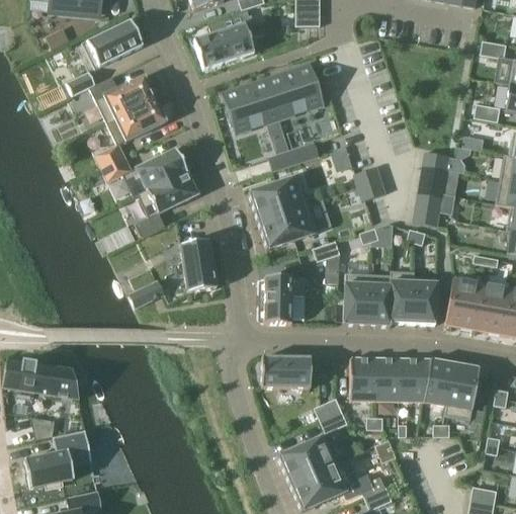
[(102,8),(103,8),(103,0),(50,0),(50,3),(51,3),(51,6),(102,10),(102,8)]
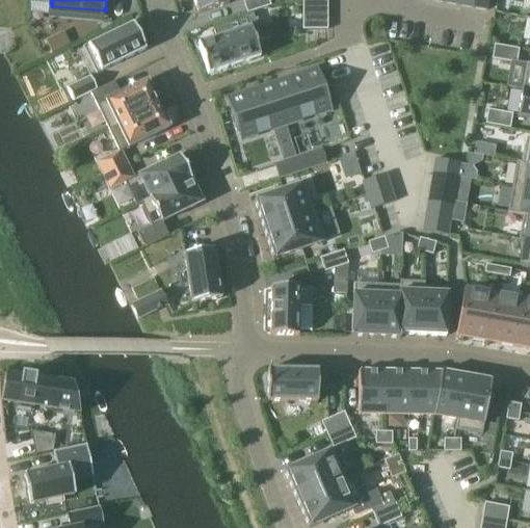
[(195,0),(200,10),(231,0),(195,0)]
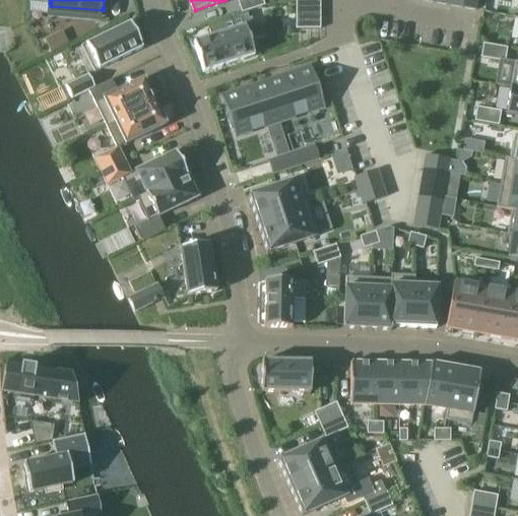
[(240,0),(243,10),(266,2),(265,0),(240,0)]
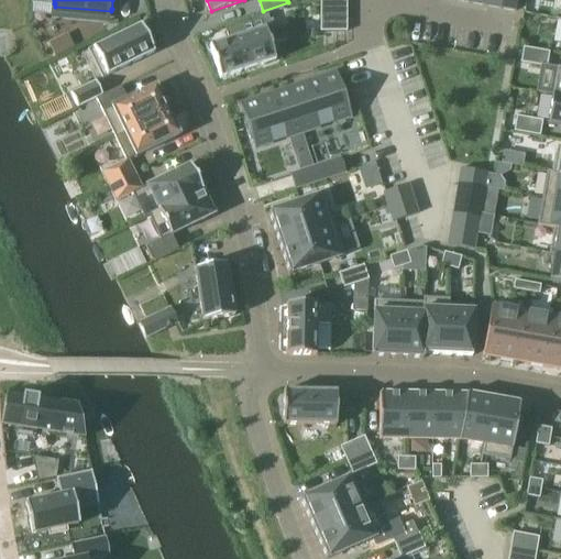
[(322,12),(349,12),(349,0),(322,0),(322,12)]
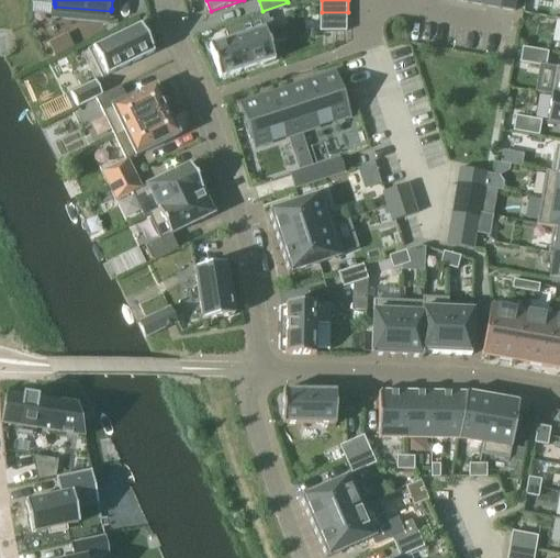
[(322,12),(322,28),(348,28),(348,12),(322,12)]
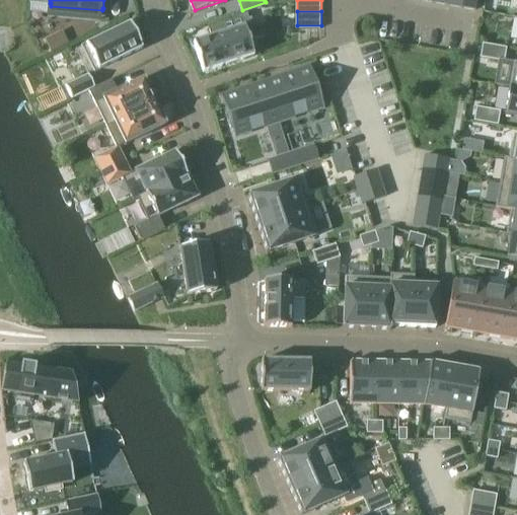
[(109,16),(101,15),(100,18),(99,29),(108,24),(109,16)]
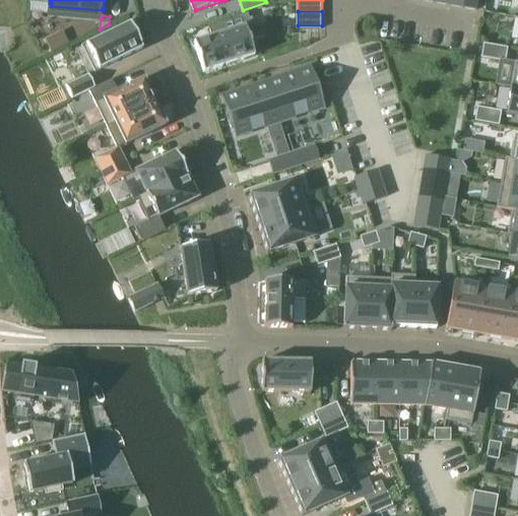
[(95,69),(144,46),(131,19),(83,43),(95,69)]
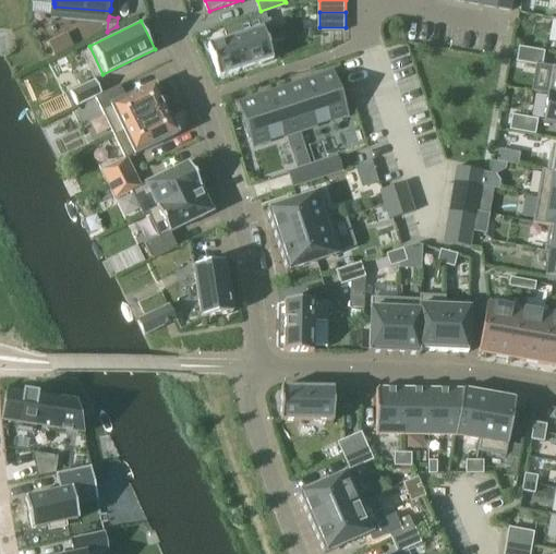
[(264,24),(209,43),(220,74),(275,57),(264,24)]
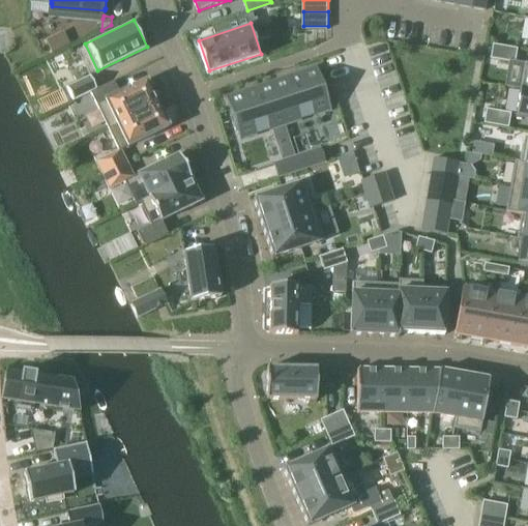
[(71,41),(64,28),(56,32),(63,46),(71,41)]
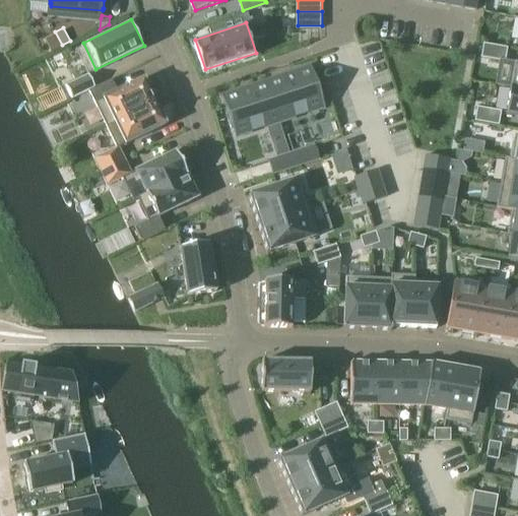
[(484,41),(482,55),(507,59),(509,45),(484,41)]
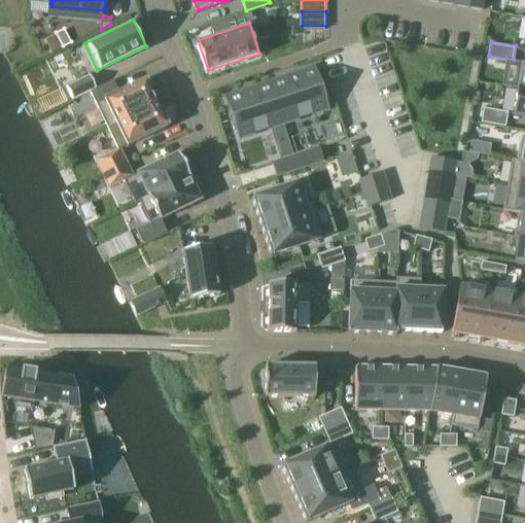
[(285,120),(330,105),(317,65),(272,79),(285,120)]
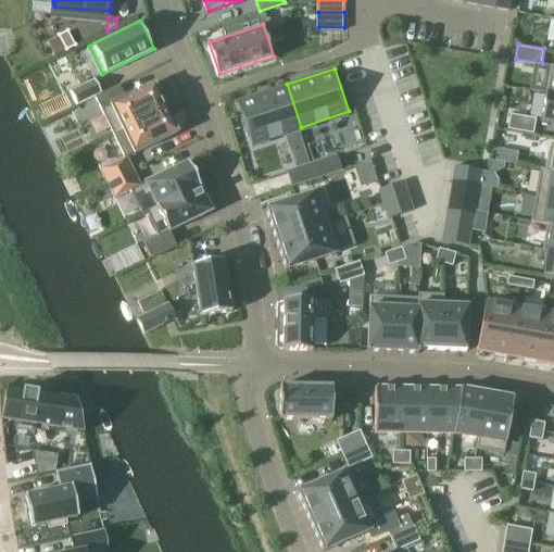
[(96,76),(72,88),(78,102),(97,93),(103,90),(96,76)]
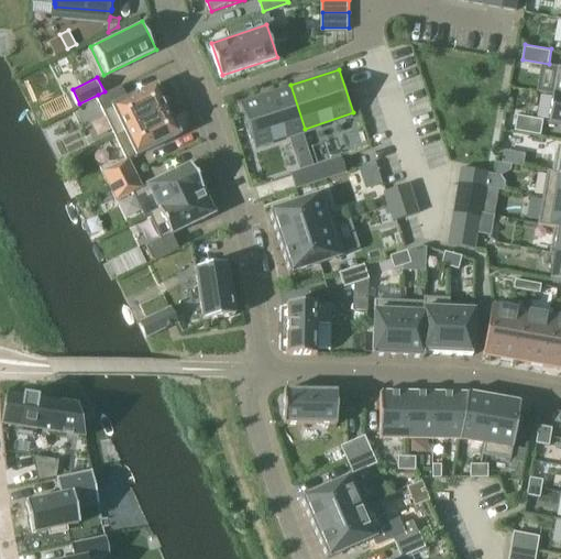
[(105,91),(98,95),(116,133),(169,107),(157,81),(129,96),(122,83),(105,91)]
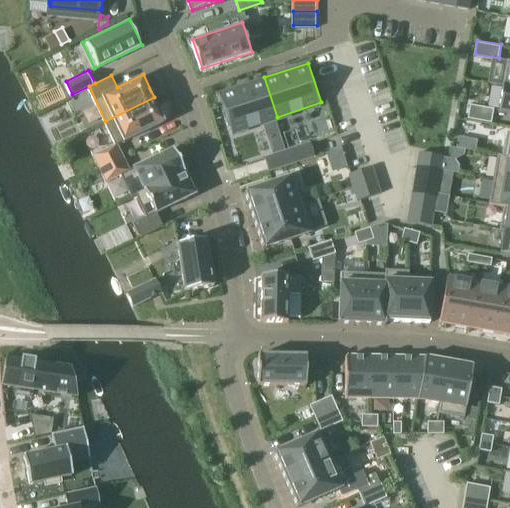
[(233,131),(277,117),(264,77),(220,92),(233,131)]
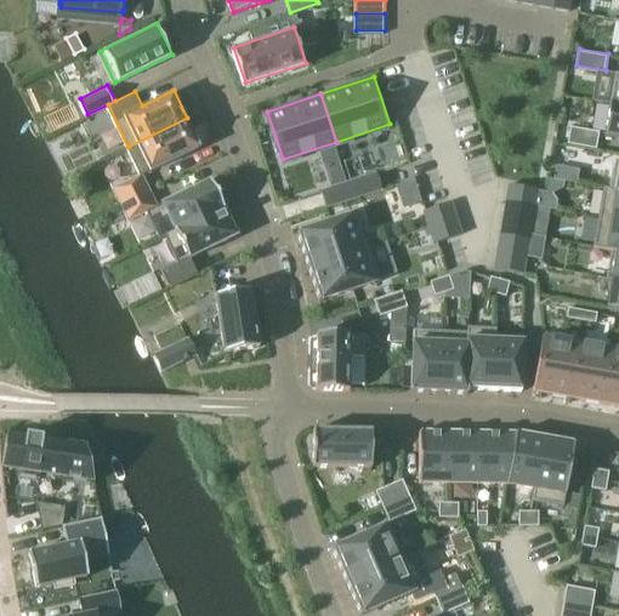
[(618,102),(612,101),(606,132),(618,135),(618,102)]
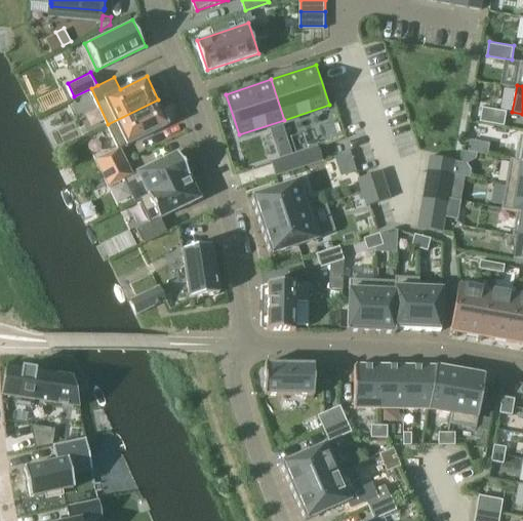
[(158,99),(108,124),(119,147),(121,146),(169,122),(158,99)]
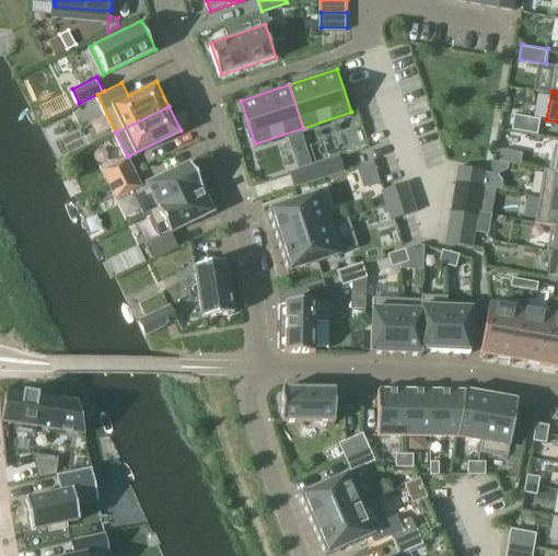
[(515,112),(513,127),(538,131),(542,117),(515,112)]
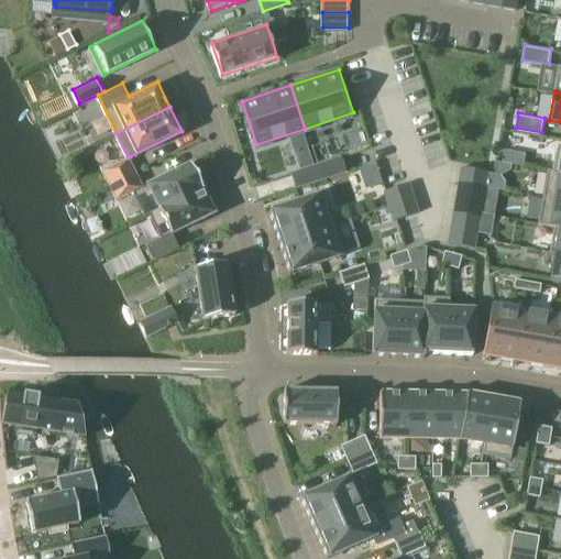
[(308,139),(305,129),(290,133),(294,143),(308,139)]
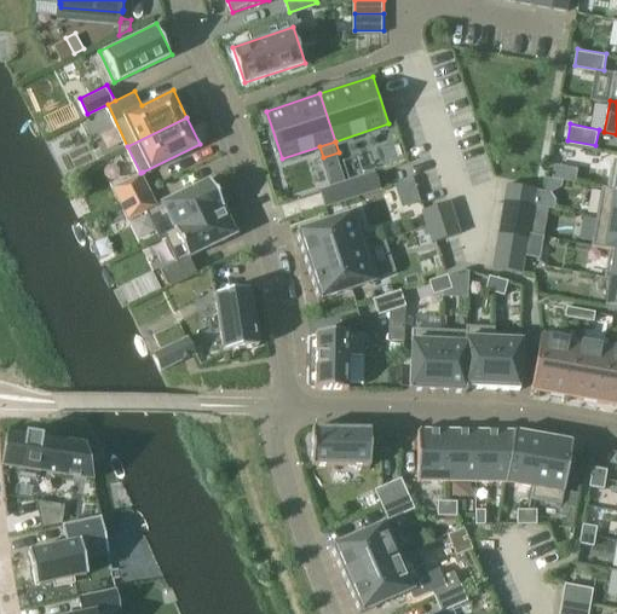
[(558,160),(555,172),(570,175),(572,162),(558,160)]
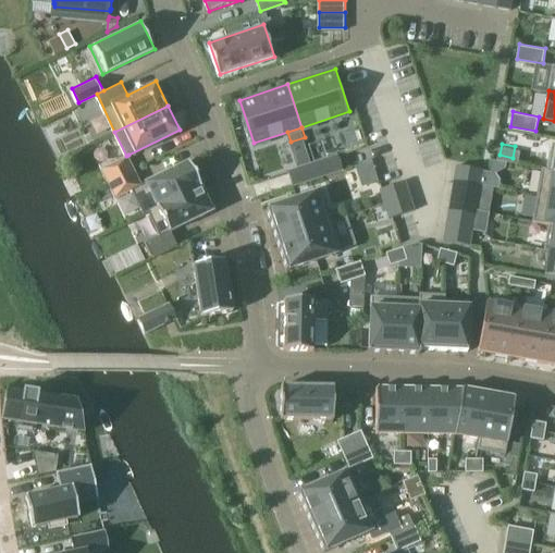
[(309,151),(295,156),(298,166),(312,161),(309,151)]
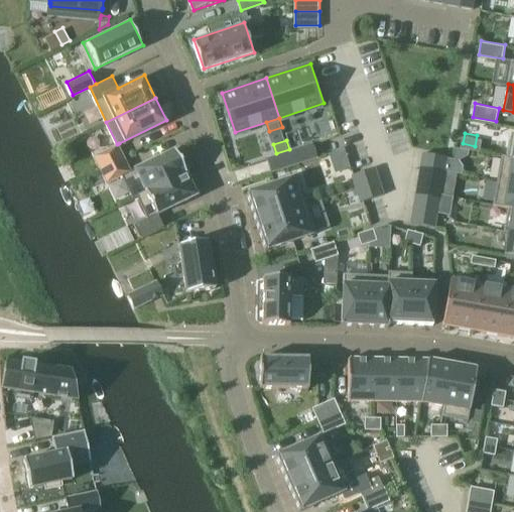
[(295,162),(318,154),(314,141),(291,149),(295,162)]
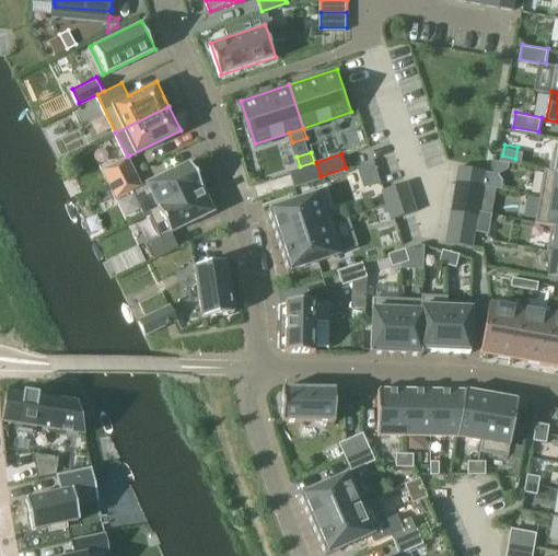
[(127,157),(103,168),(111,183),(136,170),(129,155),(127,157)]
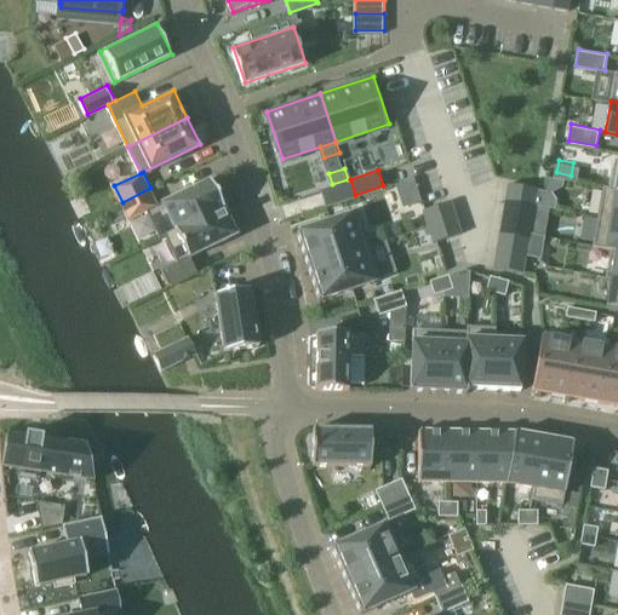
[(150,188),(122,202),(130,218),(147,210),(161,237),(166,235),(166,234),(224,205),(211,178),(158,203),(150,188)]
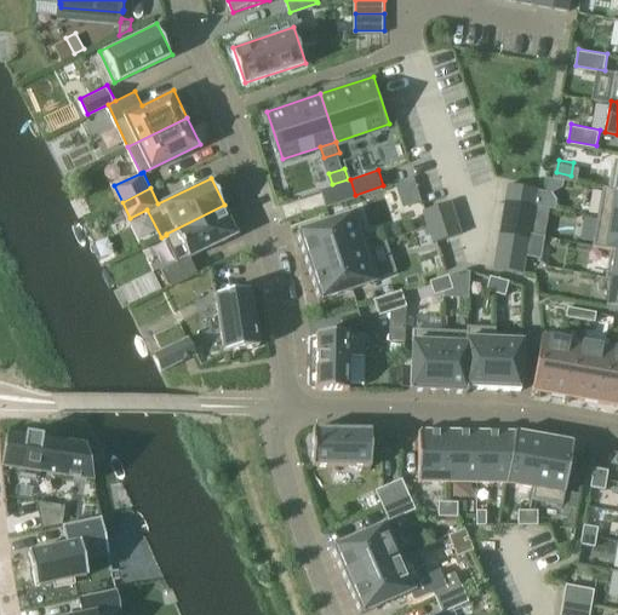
[(355,195),(350,179),(348,179),(332,184),(322,188),(327,203),(355,195)]
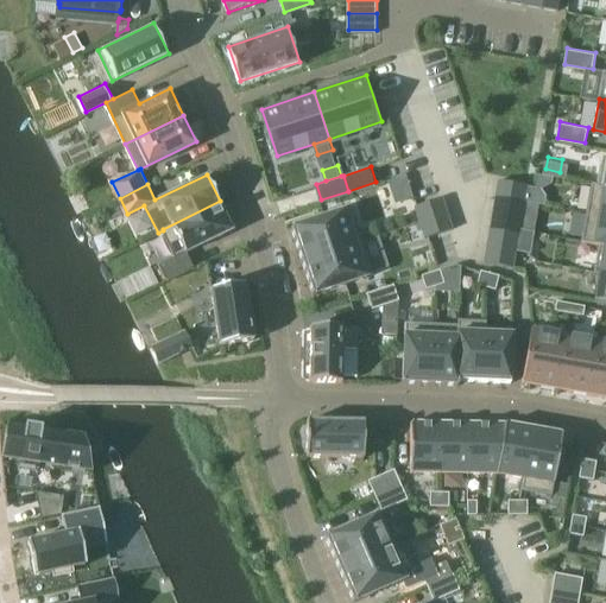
[(497,194),(525,200),(528,183),(500,178),(497,194)]
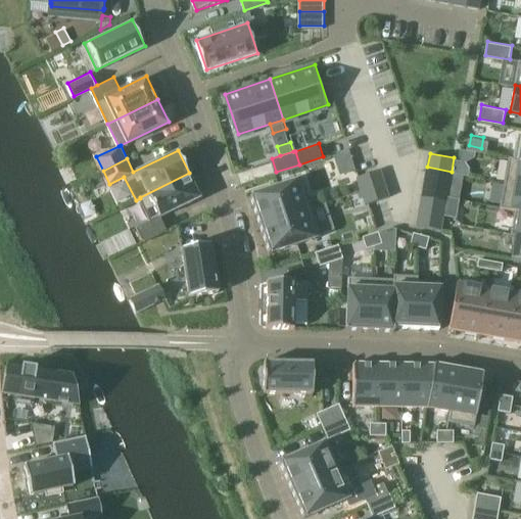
[(510,155),(506,181),(520,184),(520,158),(514,157),(515,156),(510,155)]
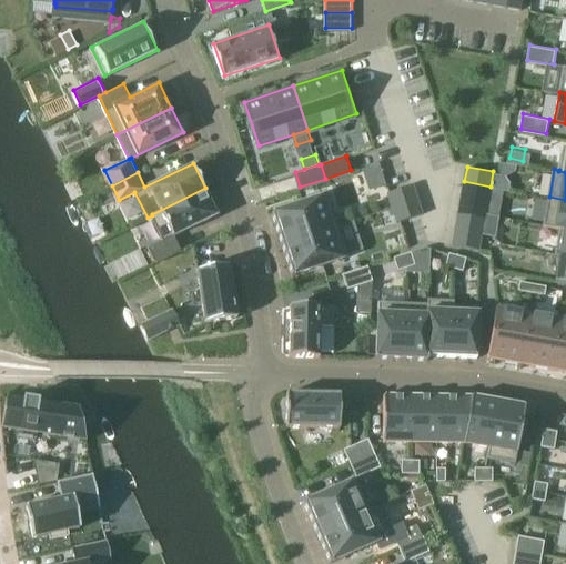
[(508,174),(493,172),(491,184),(509,187),(512,178),(508,174)]
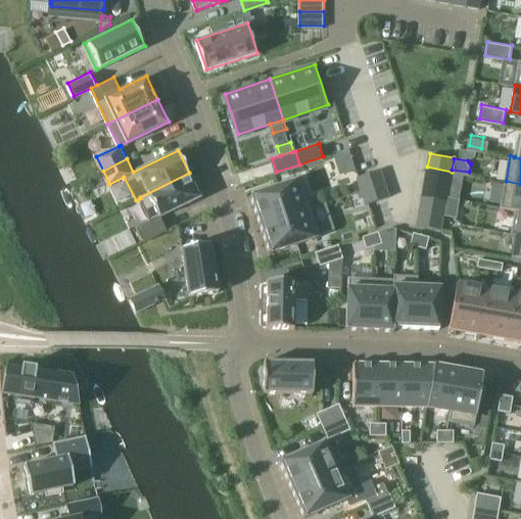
[(427,167),(425,181),(448,185),(452,172),(427,167)]
